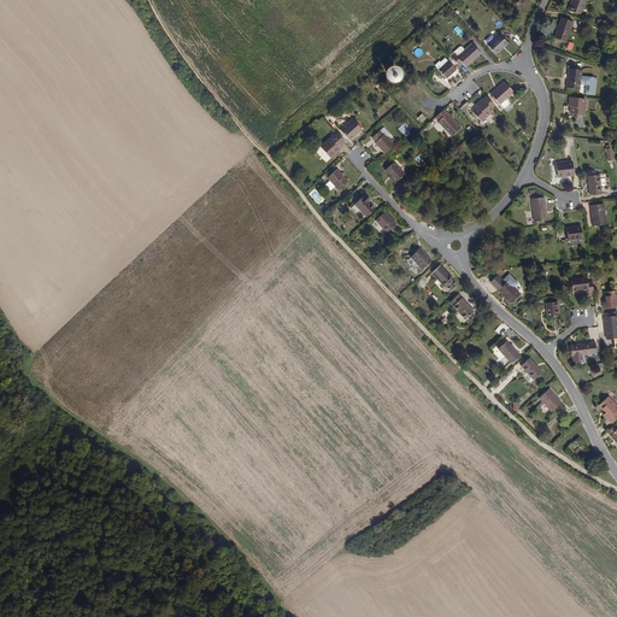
[(579,17),(585,3),(579,0),(571,0),(568,13),(579,17)]
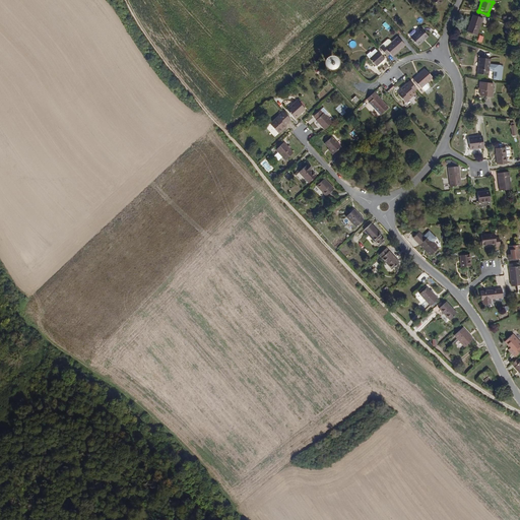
[(477,39),(482,21),(472,18),(467,35),(477,39)]
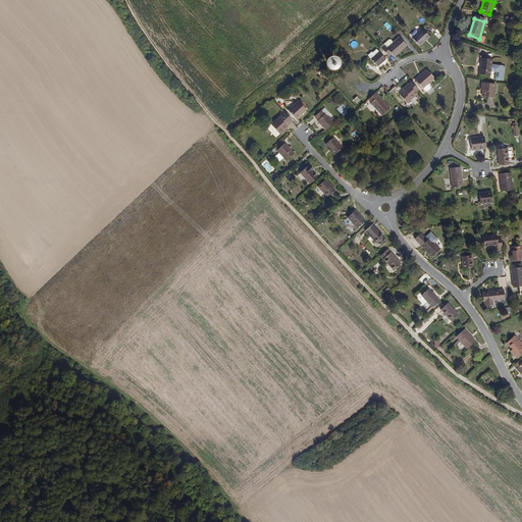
[(429,37),(422,29),(413,38),(419,45),(429,37)]
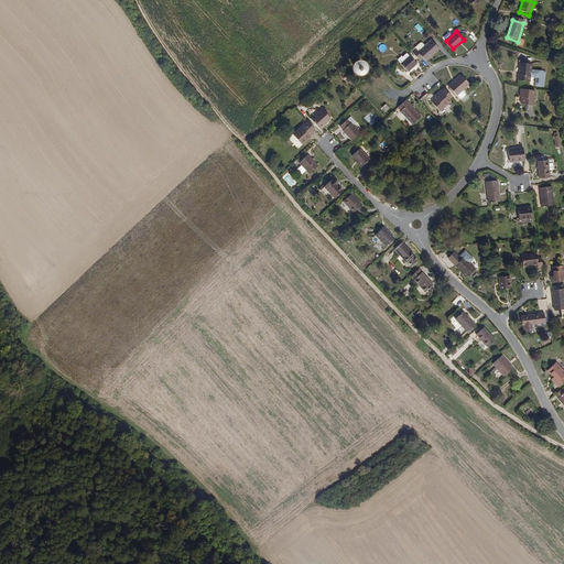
[(427,61),(440,50),(431,41),(426,45),(415,55),(421,61),(424,58),(427,61)]
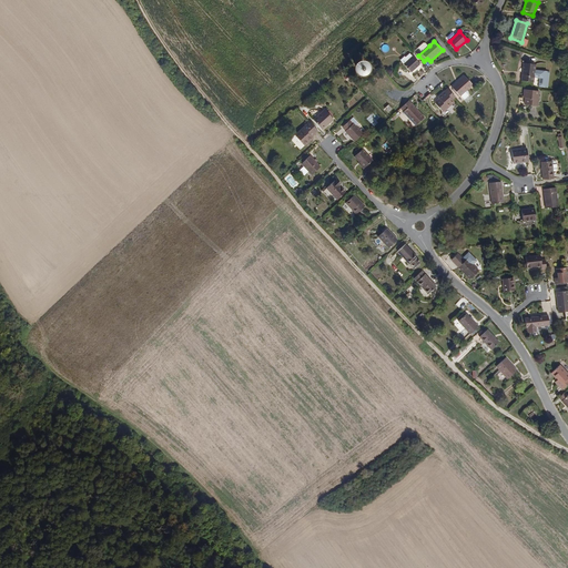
[(418,56),(429,46),(427,42),(424,42),(415,51),(418,56)]
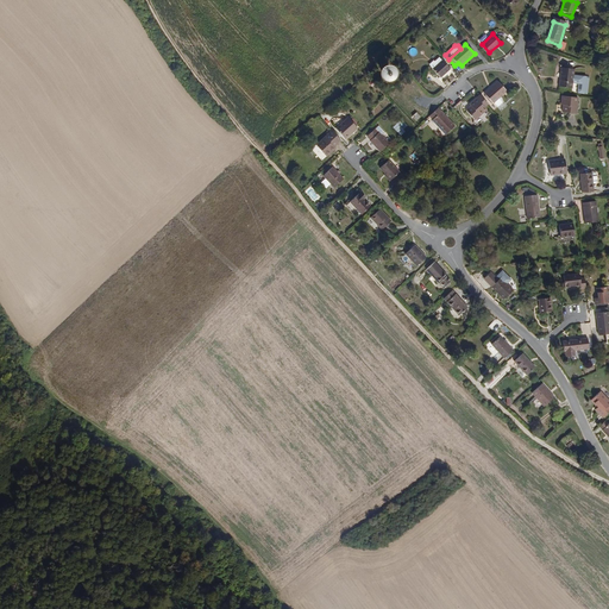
[(451,69),(443,61),(434,68),(443,77),(451,69)]
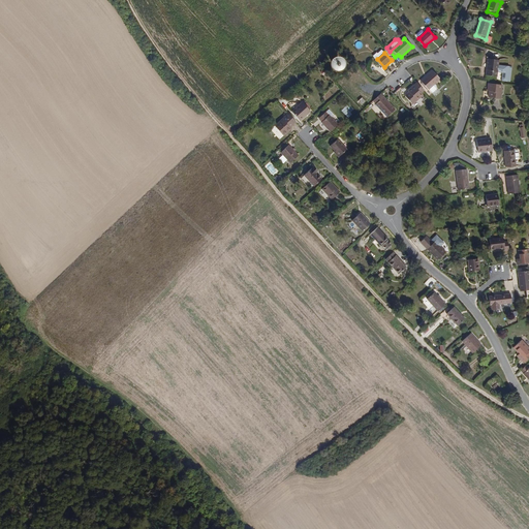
[(347,65),(347,64),(346,62),(346,61),(345,60),(344,59),(343,59),(342,59),(340,59),(339,59),(338,60),(337,61),(337,62),(336,64),(337,66),(338,68),(340,69),(341,69),(342,69),(343,69),(345,68),(346,67),(346,66),(347,65)]
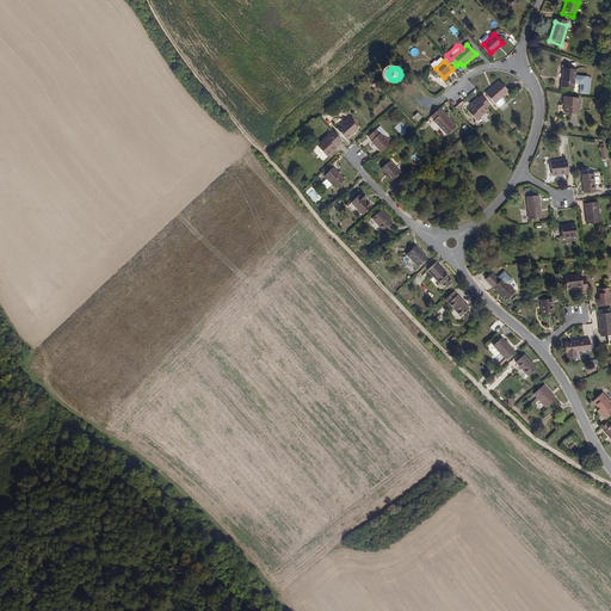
[(576,75),(576,69),(562,68),(561,87),(575,88),(575,84),(576,75)]
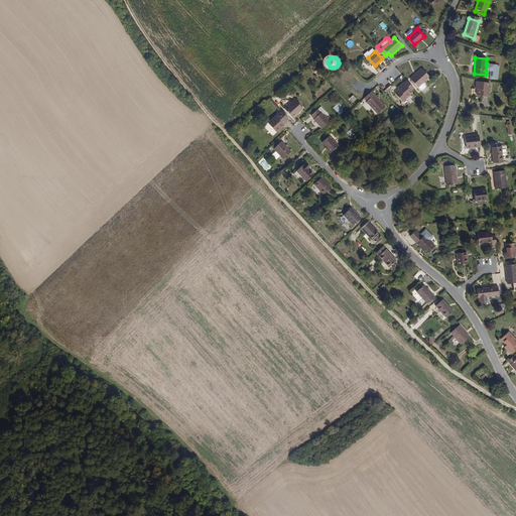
[(500,65),(487,63),(486,71),(490,72),(489,79),(498,80),(500,65)]
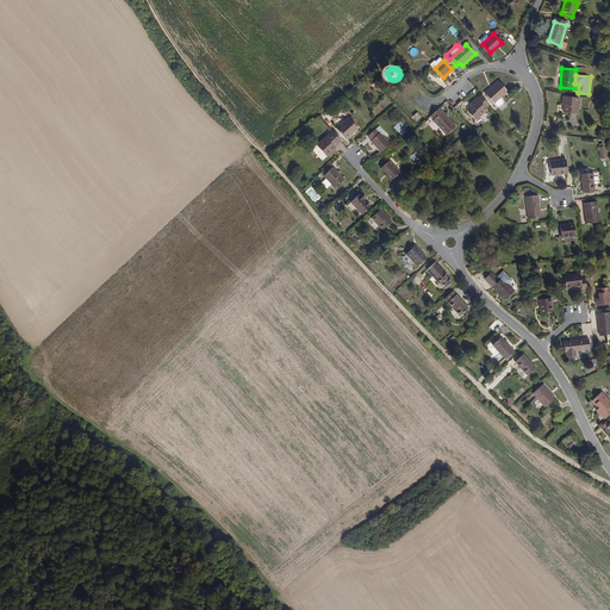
[(493,103),(506,91),(498,81),(485,94),(493,103)]
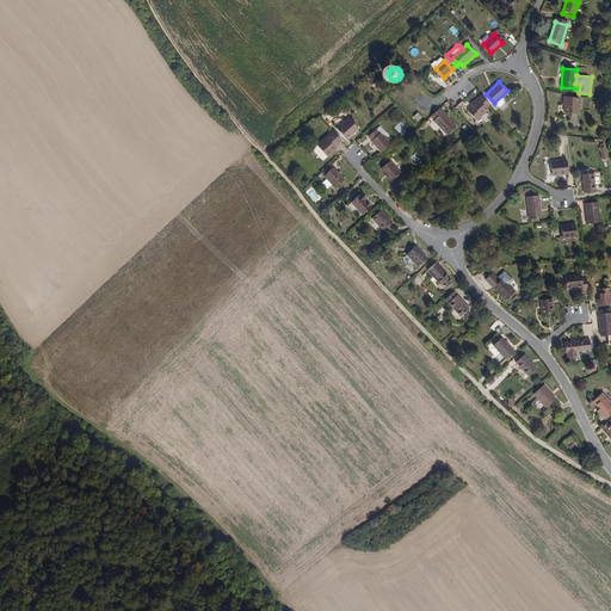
[(491,106),(481,96),(477,99),(487,110),(491,106)]
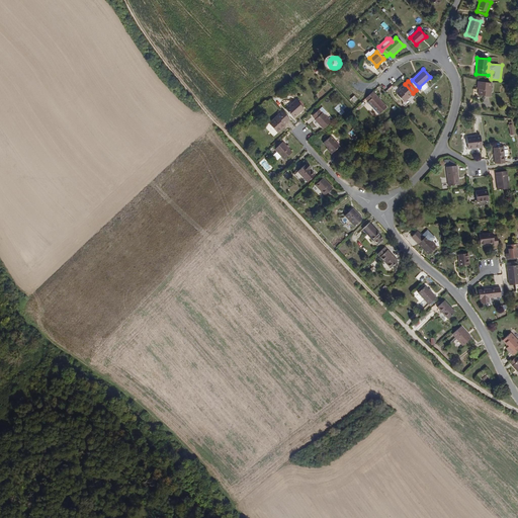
[(492,97),(493,83),(479,82),(478,89),(479,89),(479,95),(492,97)]
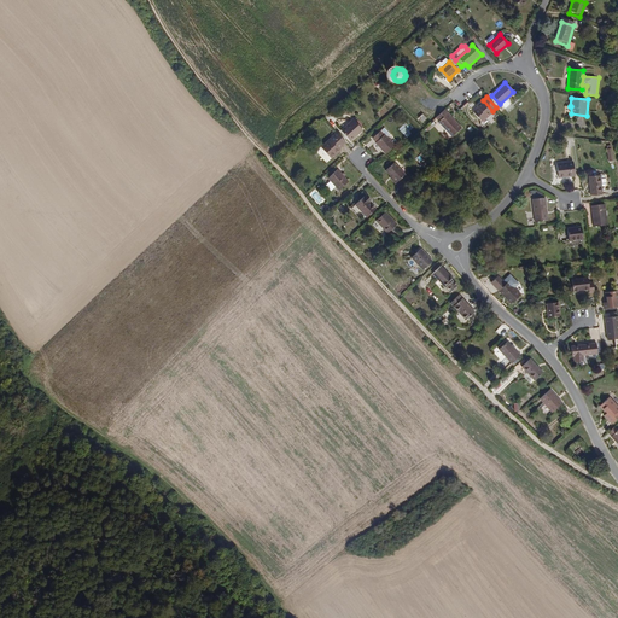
[(482,121),(493,111),(483,100),(477,106),(478,108),(473,111),(482,121)]
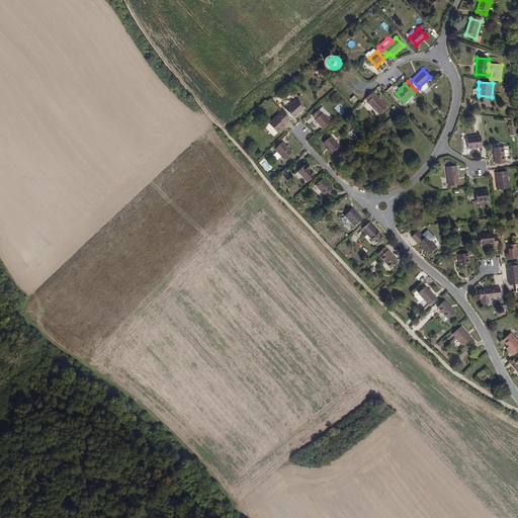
[(373,92),(372,93),(365,99),(368,101),(367,103),(378,115),(385,108),(386,106),(373,92)]
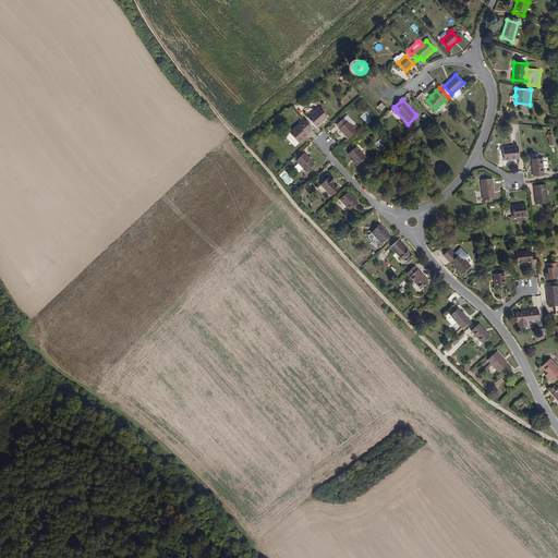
[(317,128),(328,118),(319,107),(307,117),(313,123),(317,128)]
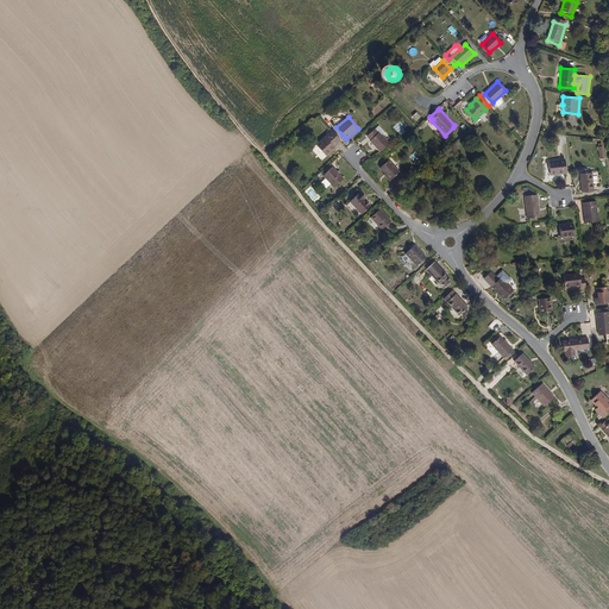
[(388,143),(381,135),(380,135),(376,130),(368,136),(371,139),(371,140),(381,151),(388,143)]
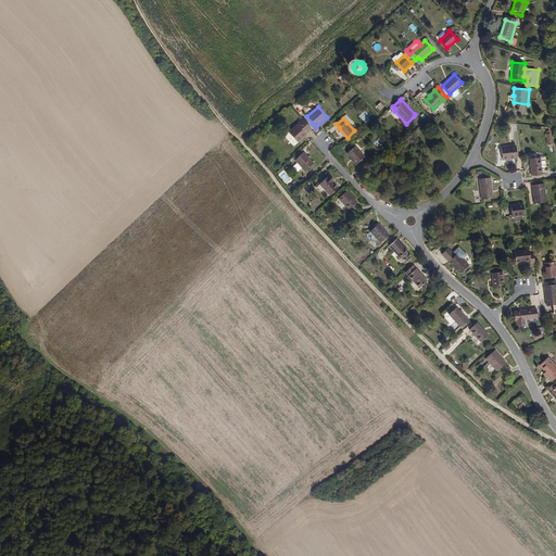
[(305,135),(312,129),(303,119),(289,133),(300,144),(304,139),(303,138),(305,135)]
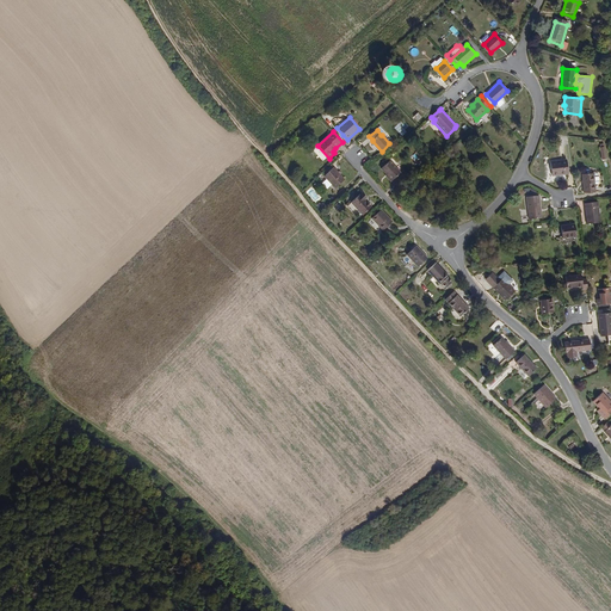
[(568,174),(567,160),(551,162),(553,176),(568,174)]
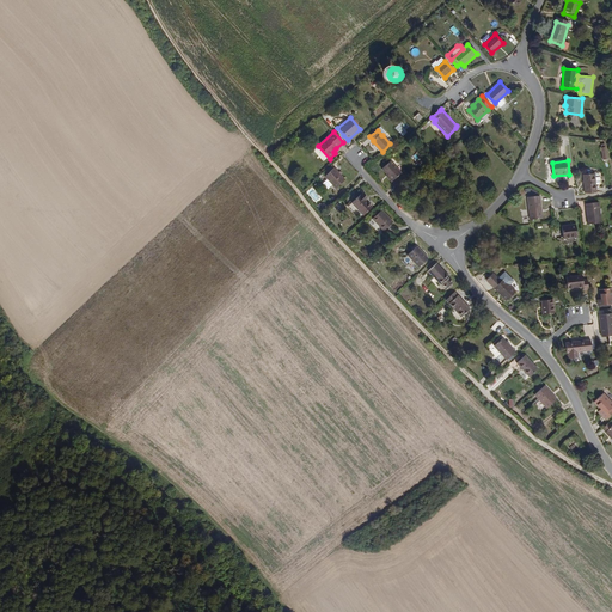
[(403,175),(391,163),(384,170),(395,183),(403,175)]
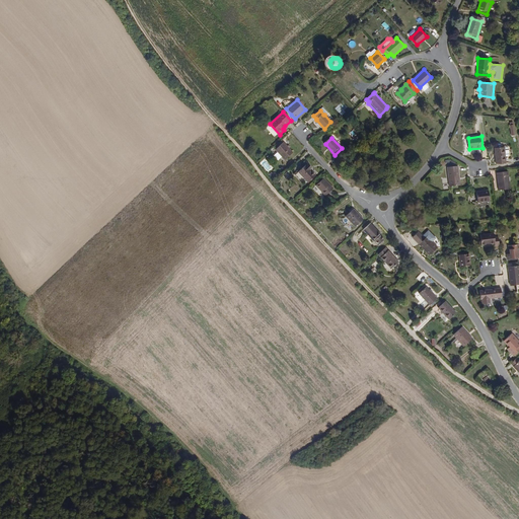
[(293,153),(284,143),(276,149),(285,160),(293,153)]
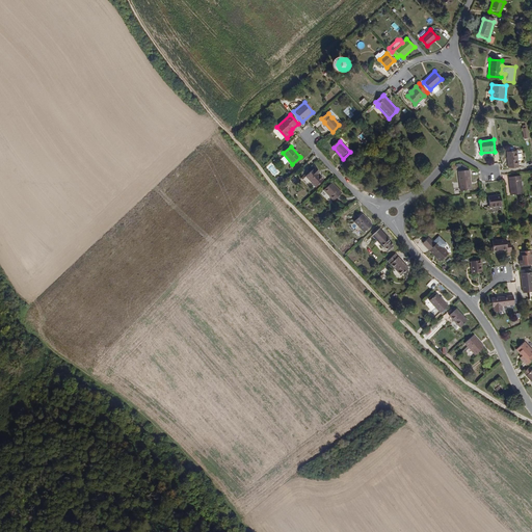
[(519,168),(517,151),(507,152),(508,168),(519,168)]
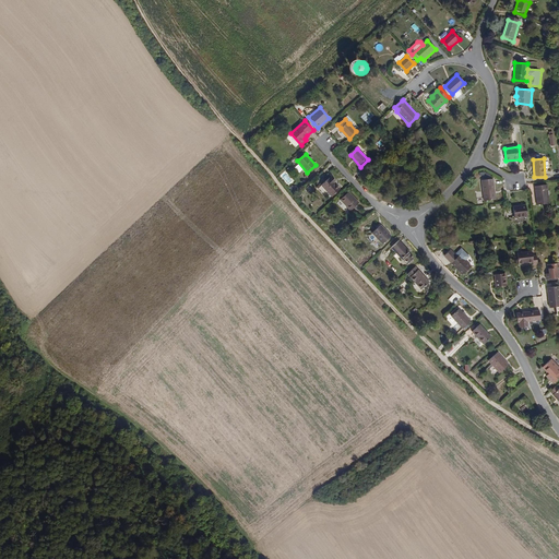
[(285,171),(281,176),(287,185),(292,181),(285,171)]
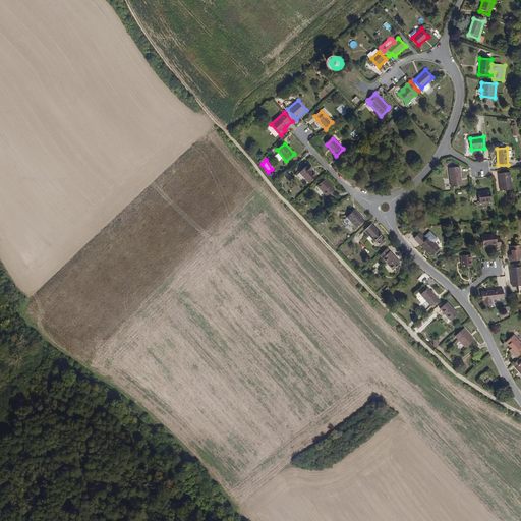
[(316,176),(310,170),(312,169),(309,165),(307,167),(307,166),(299,173),(309,183),(316,176)]
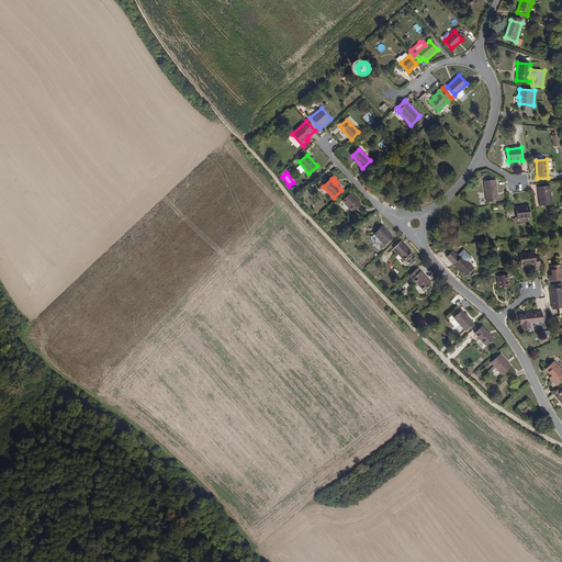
[(499,200),(497,179),(484,181),(486,202),(499,200)]
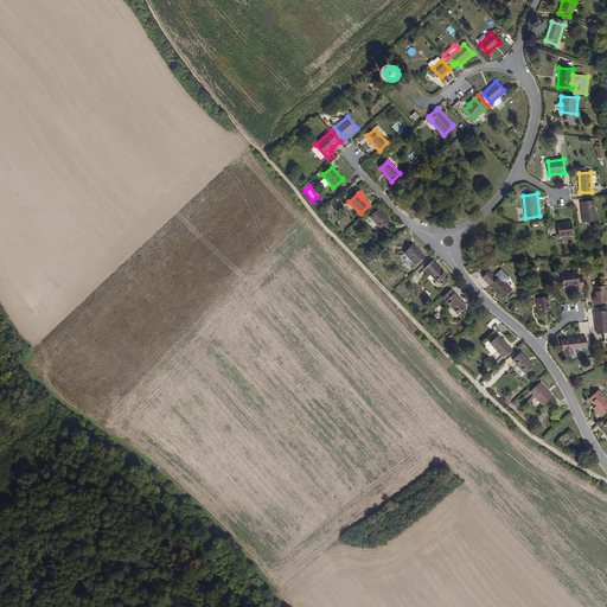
[(598,222),(595,202),(581,203),(583,223),(598,222)]
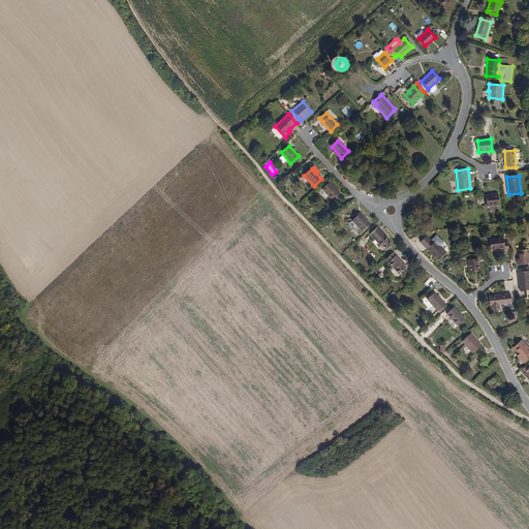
[(332,198),(340,191),(331,182),(322,189),(332,198)]
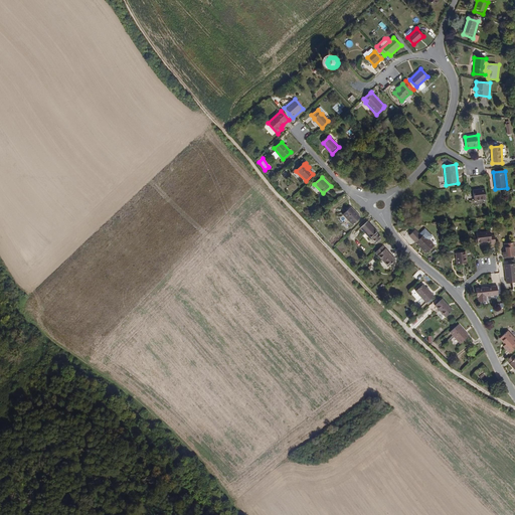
[(487,199),(485,188),(474,190),(475,200),(487,199)]
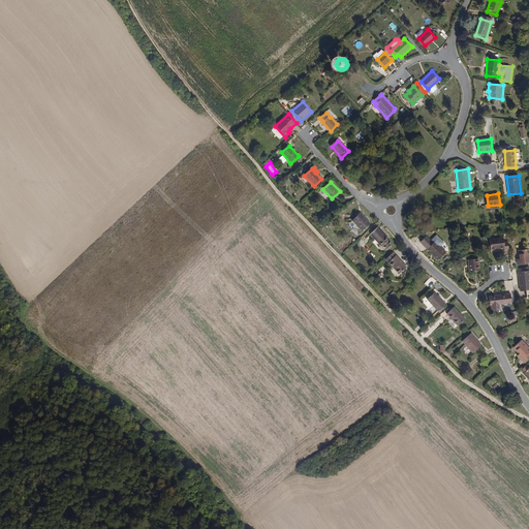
[(362,229),(370,222),(362,213),(353,220),(362,229)]
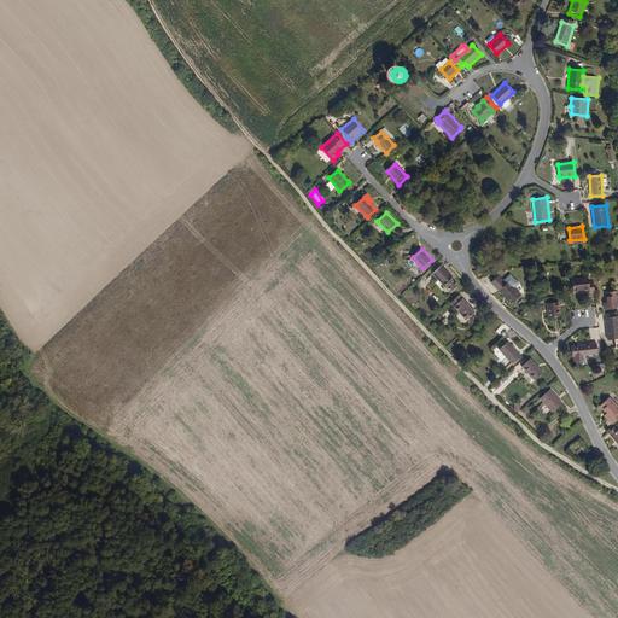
[(455,279),(443,266),(433,274),(445,287),(455,279)]
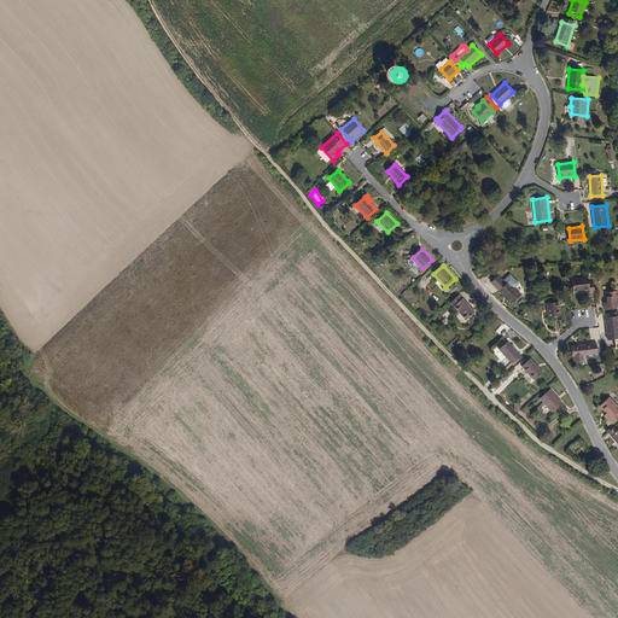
[(503,280),(507,284),(509,283),(516,287),(519,284),(511,274),(503,280)]
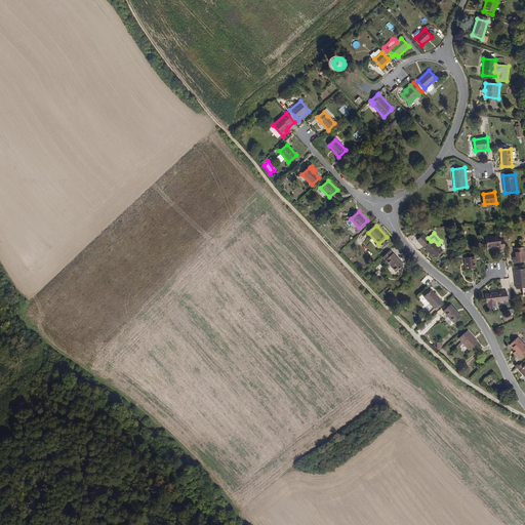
[(417,240),(425,248),(431,241),(428,238),(423,234),(417,240)]
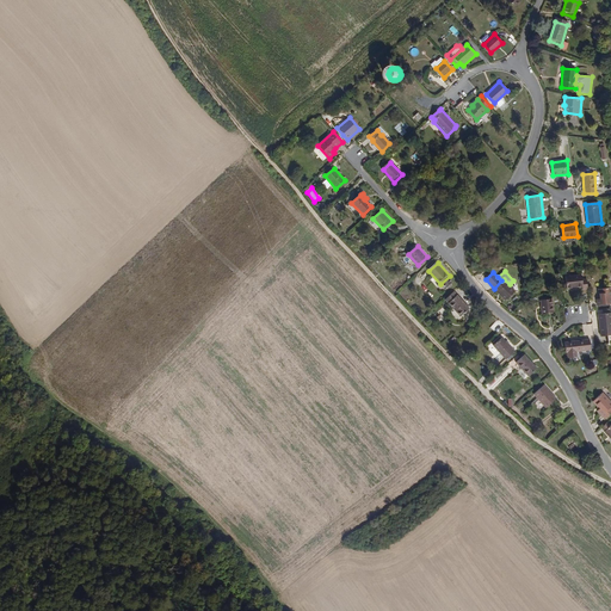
[(588,290),(587,279),(582,281),(582,275),(574,276),(567,277),(568,289),(582,287),(582,290),(588,290)]
